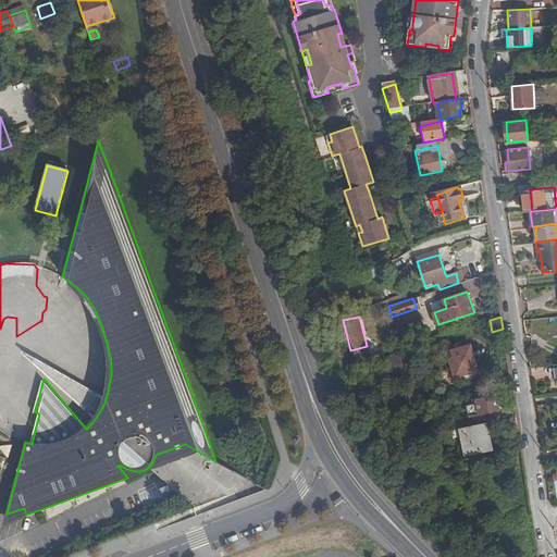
[(473,344),(449,348),(456,374),(478,370),(473,344)]
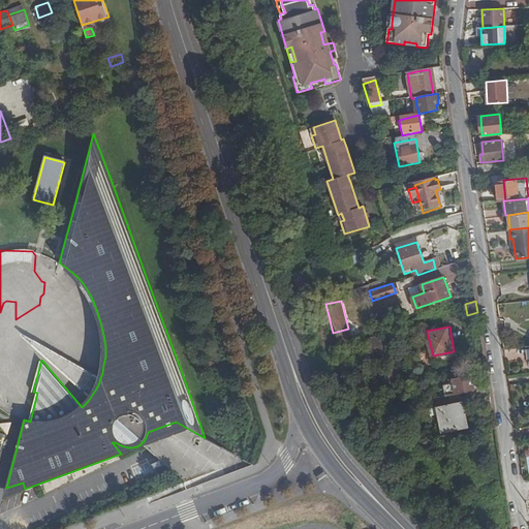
[(22,335),(90,398),(92,395),(96,389),(99,382),(100,378),(24,332),(23,332),(22,333),(21,334),(22,335)]
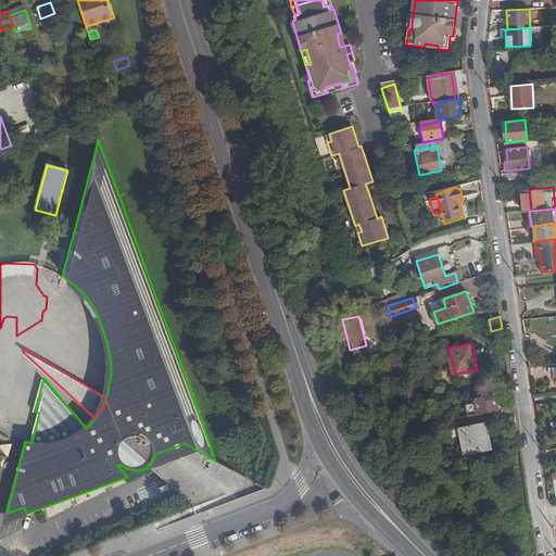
[(401,352),(388,355),(392,375),(405,373),(401,352)]
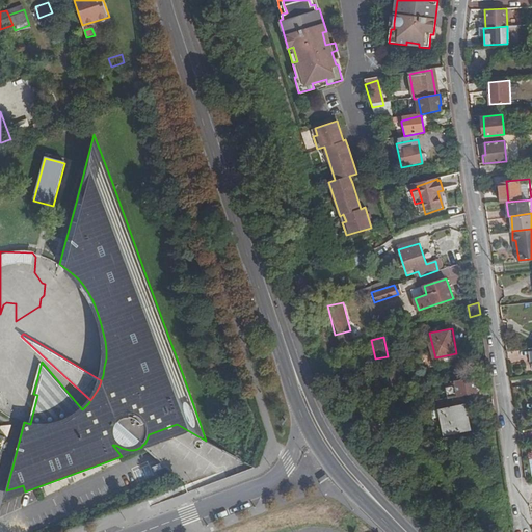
[(400,364),(388,367),(392,386),(403,382),(400,364)]
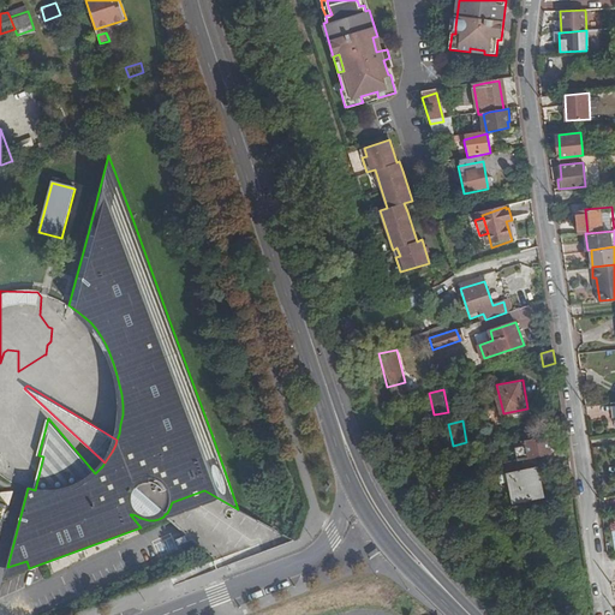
[(550,454),(547,436),(525,440),(526,446),(515,448),(517,460),(550,454)]
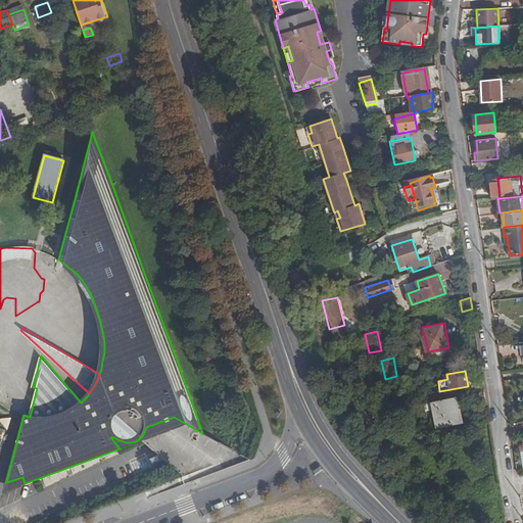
[(439,392),(428,395),(429,401),(441,398),(439,392)]
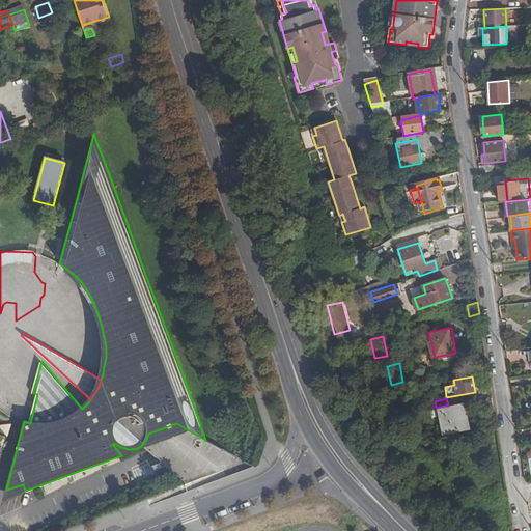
[(467,428),(462,403),(435,410),(440,434),(467,428)]
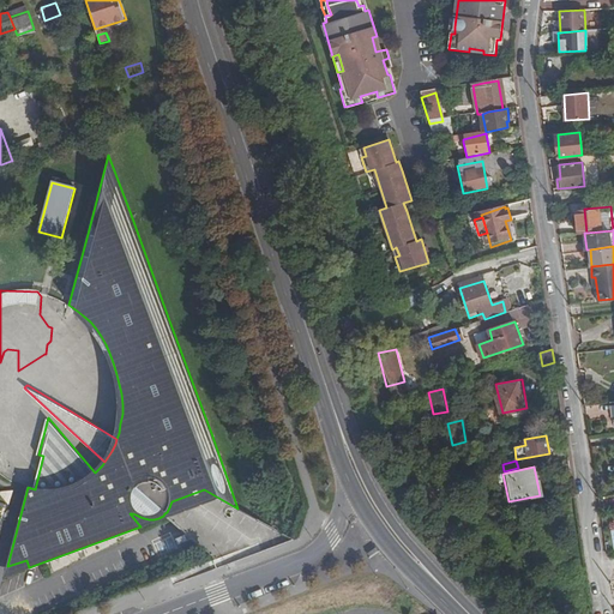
[(282,536),(238,509),(204,489),(172,501),(169,507),(167,512),(164,513),(216,560),(282,536)]
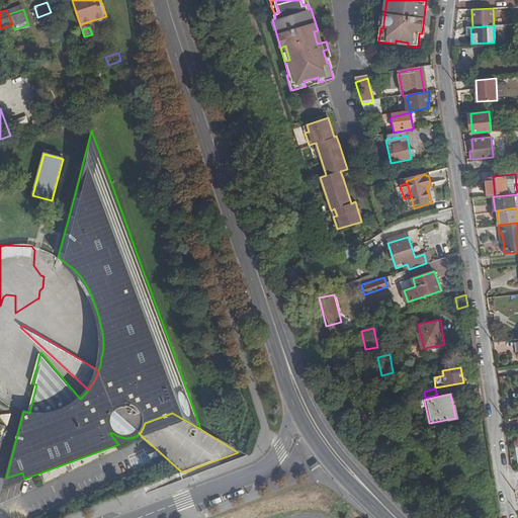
[(487,517),(485,509),(478,510),(478,516),(482,515),(481,517),(487,517)]
